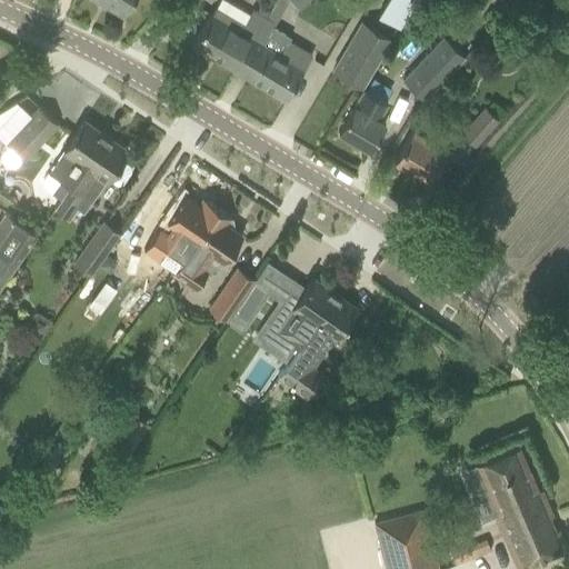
[(98,0),(122,15),(130,0),(98,0)]
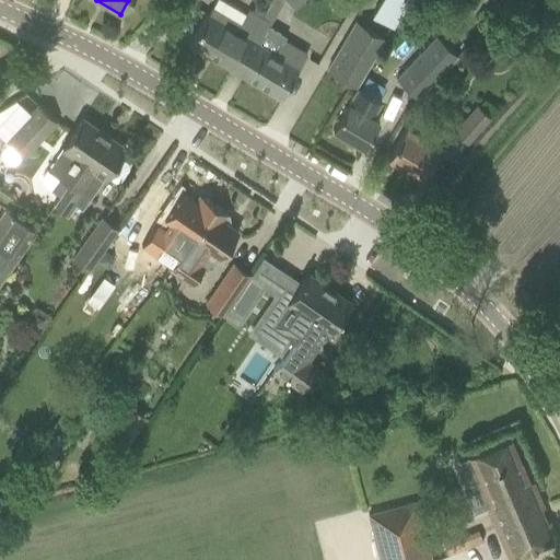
[(380,0),(371,16),(393,30),(410,0),(380,0)]
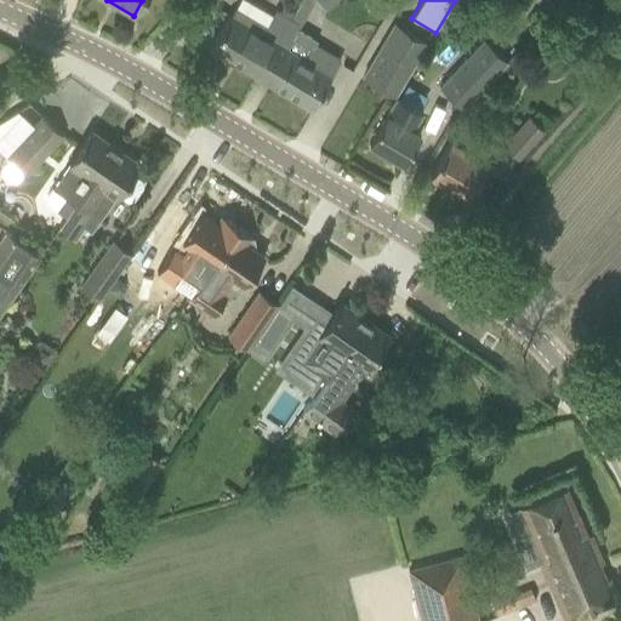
[(234,6),(210,49),(256,77),(290,20),(274,10),(266,26),(234,6)]
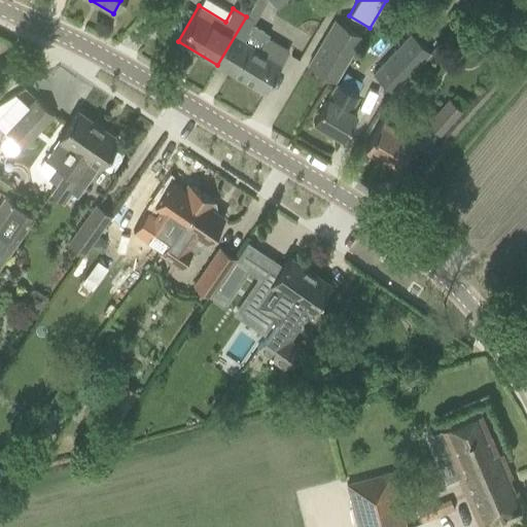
[(246,16),(217,65),(220,66),(262,92),(273,73),(287,49),(267,37),(259,49),(244,40),(251,28),(254,21),(246,16)]
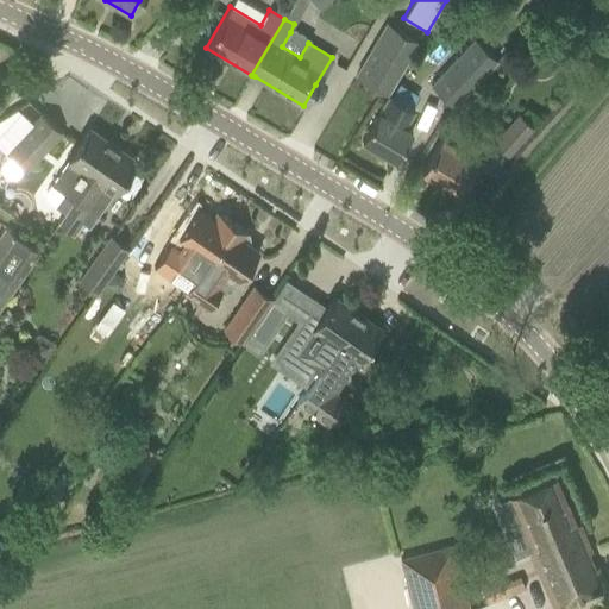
[(356,74),(387,92),(416,41),(385,23),(356,74)]
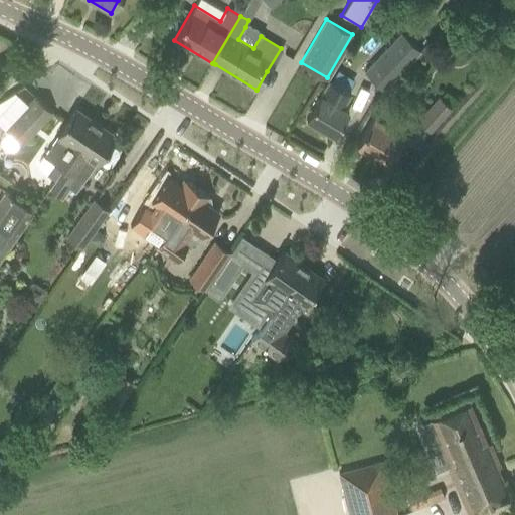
[(475,30),(468,38),(479,47),(486,39),(475,30)]
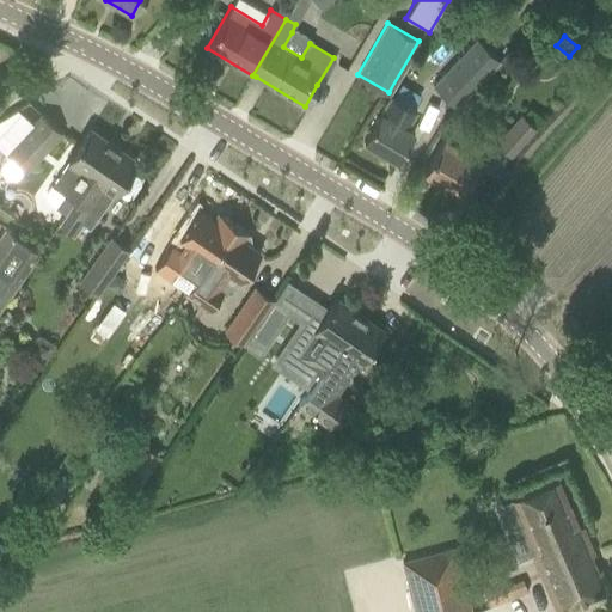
[(432,85),(454,108),(499,61),(475,38),(432,85)]
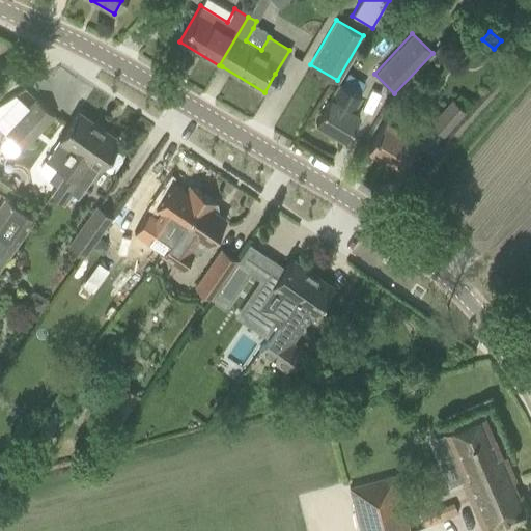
[(354,110),(361,96),(338,83),(315,121),(344,139),(359,114),(354,110)]
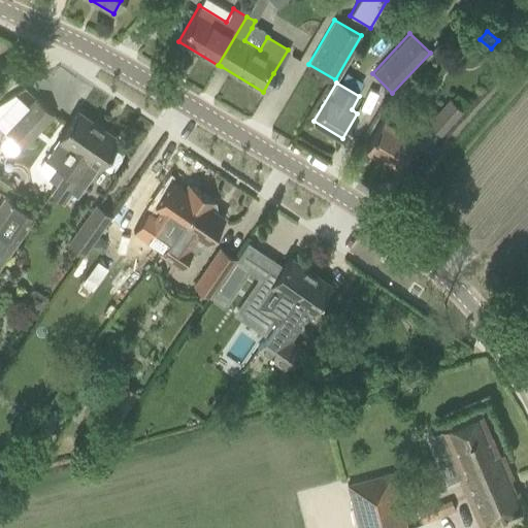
[(427,123),(439,133),(458,108),(448,97),(427,123)]
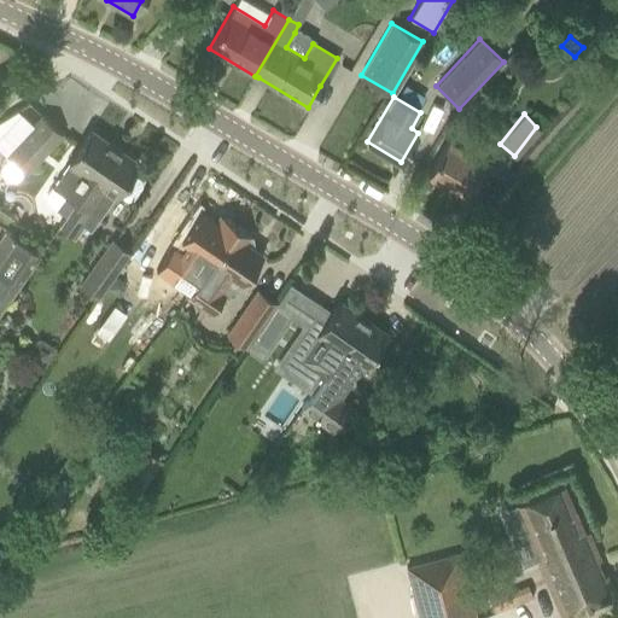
[(9,158),(0,167),(0,170),(10,180),(18,180),(62,134),(42,116),(5,155),(9,158)]
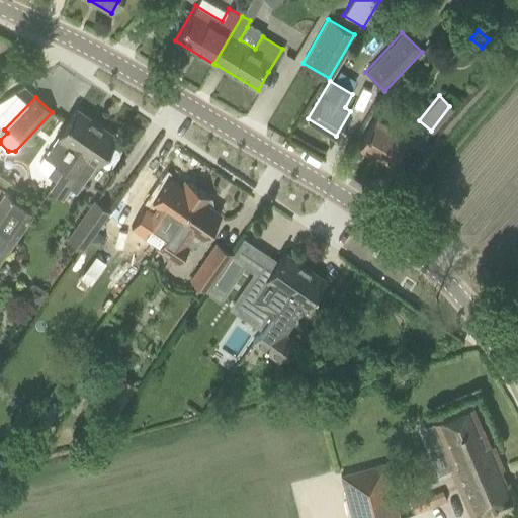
[(390,163),(407,134),(390,123),(397,112),(382,104),(376,115),(375,115),(358,145),(390,163)]
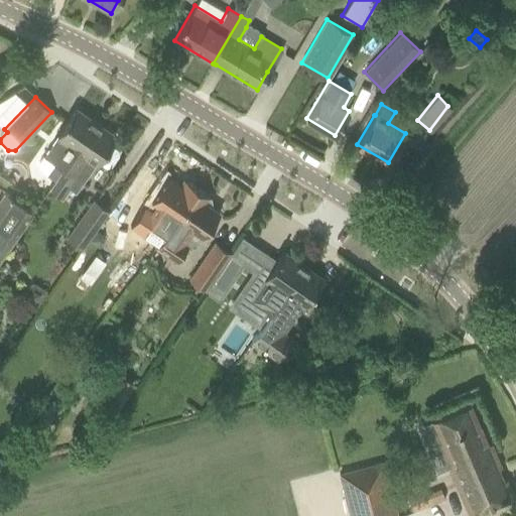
[(62,169),(95,123),(76,110),(57,136),(38,163),(39,170),(45,175),(54,181),(62,169)]
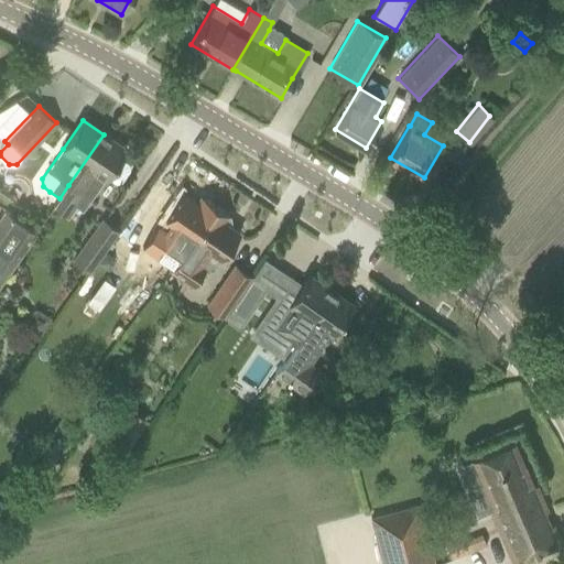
[(104,134),(68,185),(89,199),(104,177),(105,179),(106,176),(116,183),(121,182),(129,170),(129,164),(119,158),(125,149),(104,134)]
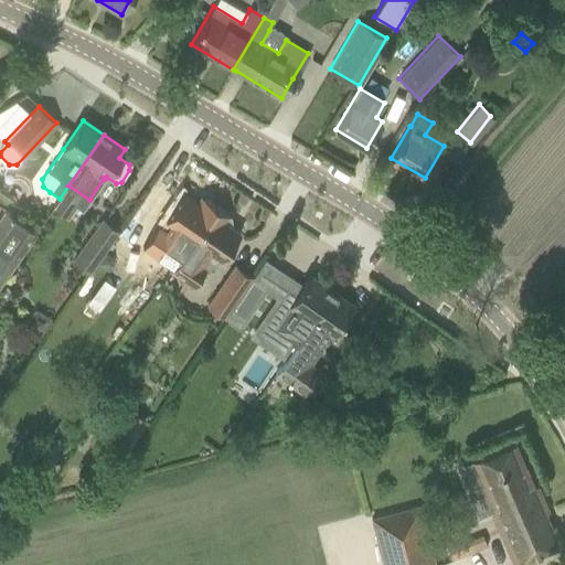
[(168,269),(214,205),(200,195),(192,196),(173,224),(182,231),(167,253),(162,249),(155,260),(168,269)]
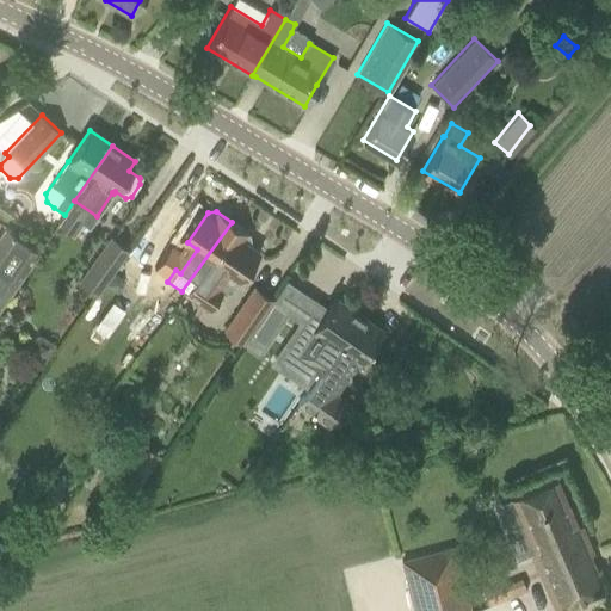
[(259,253),(248,245),(250,244),(247,242),(246,244),(240,240),(245,234),(247,235),(248,234),(232,222),(181,291),(184,294),(186,295),(190,297),(191,295),(210,308),(222,291),(217,288),(228,271),(240,279),(242,276),(247,277),(253,267),(251,264),(259,253)]
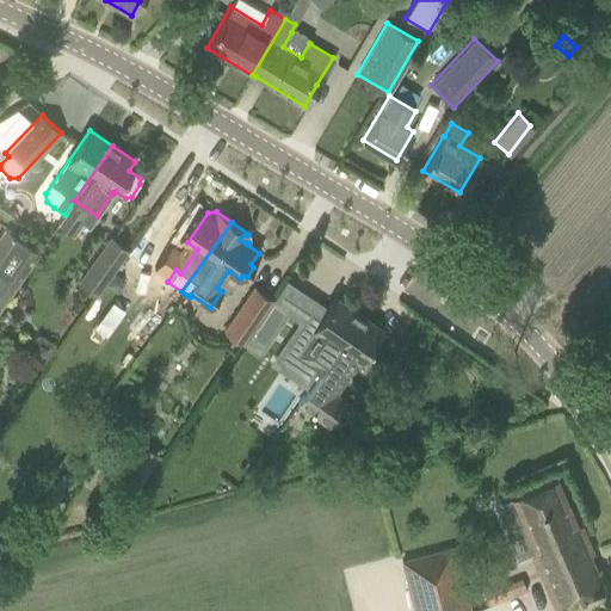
[(5,227),(0,233),(0,306),(38,251),(5,227)]
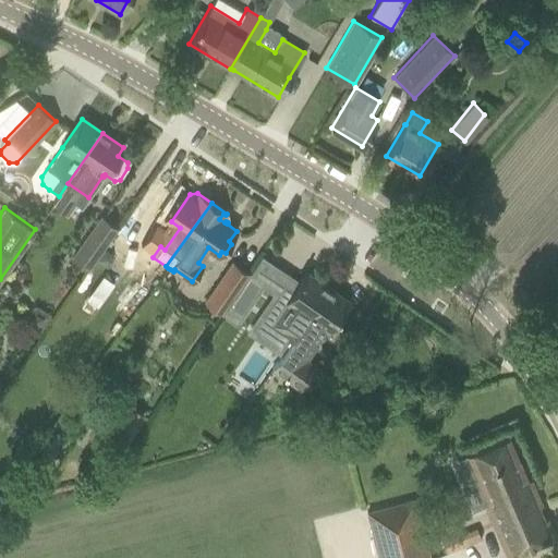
[(71,258),(86,269),(116,226),(101,216),(71,258)]
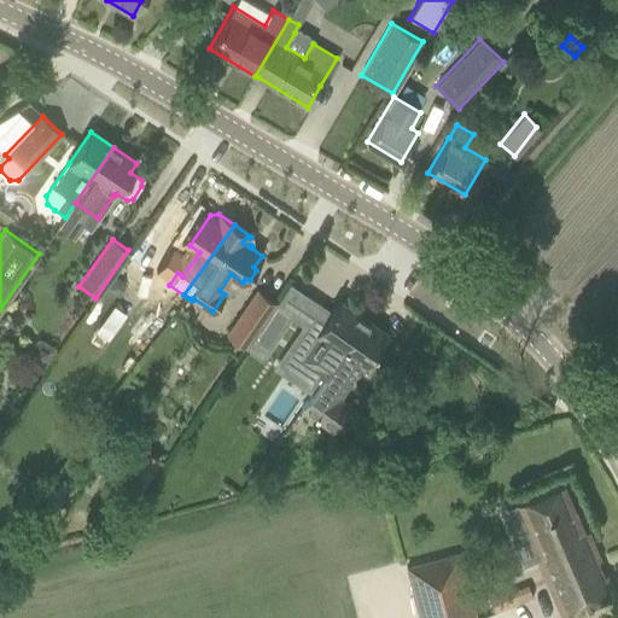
[(227,334),(244,347),(275,302),(257,290),(227,334)]
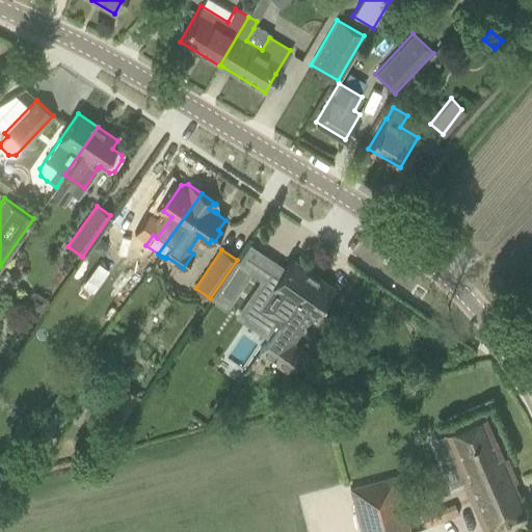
[(275,264),(249,302),(268,315),(278,322),(312,273),(292,260),(288,265),(287,264),(286,266),(287,267),(285,271),(276,265),(275,264)]
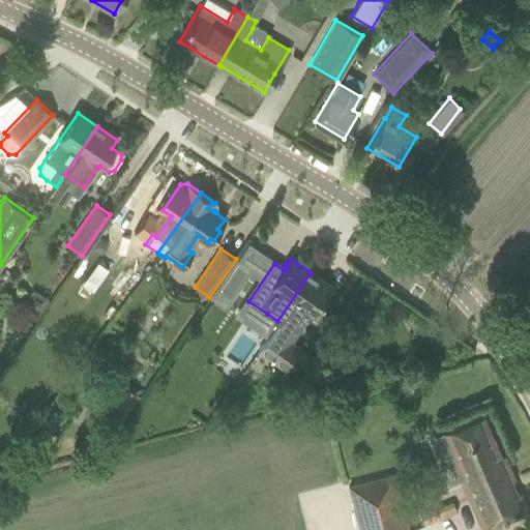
[(236,260),(215,291),(228,299),(248,268),(236,260)]
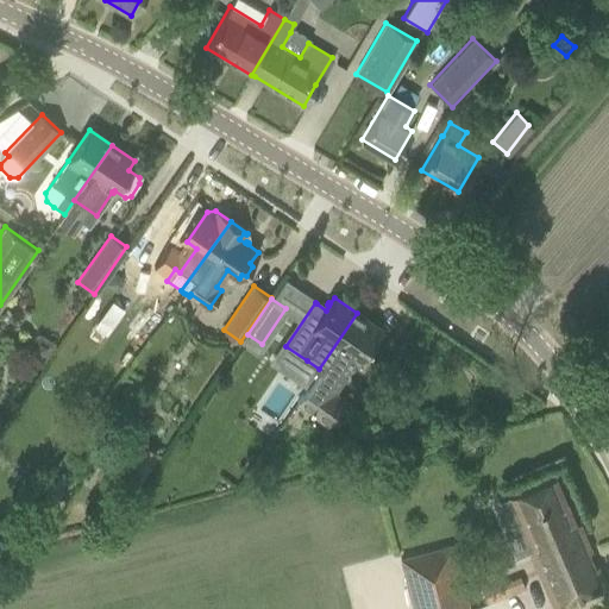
[(306,389),(296,405),(307,412),(325,422),(345,400),(336,393),(357,359),(359,360),(368,349),(381,330),(357,313),(319,369),(306,389)]
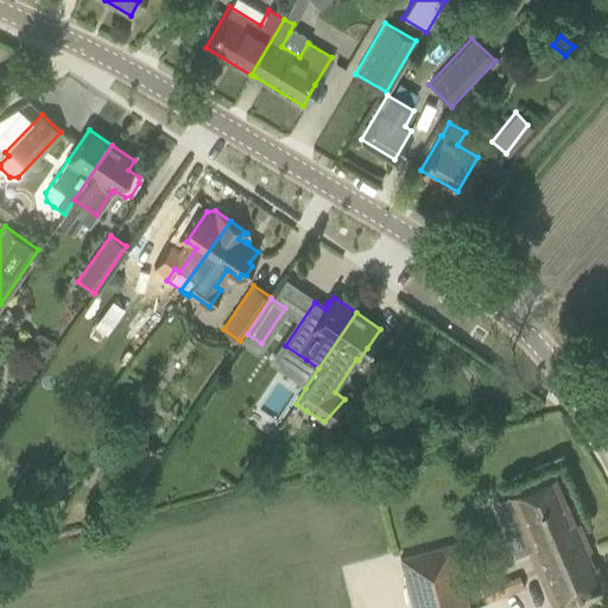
[(261,406),(280,419),(297,396),(277,382),(261,406)]
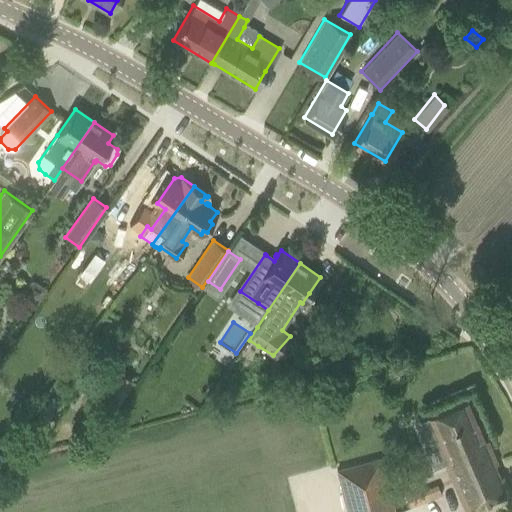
[(277,364),(269,368),(276,378),(283,374),(277,364)]
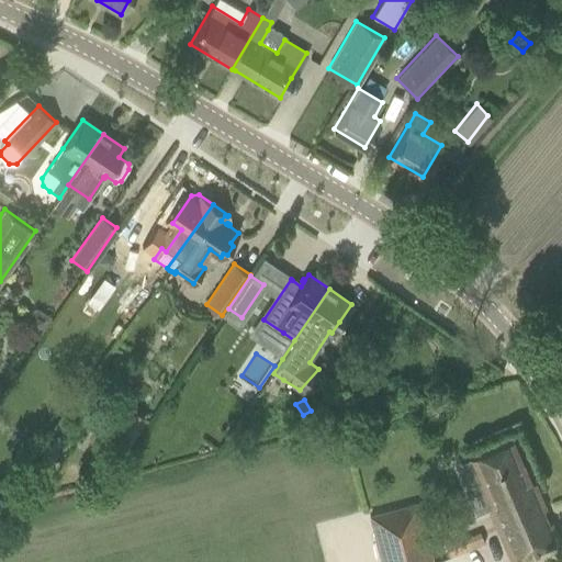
[(109,436),(126,449),(147,419),(130,407),(109,436)]
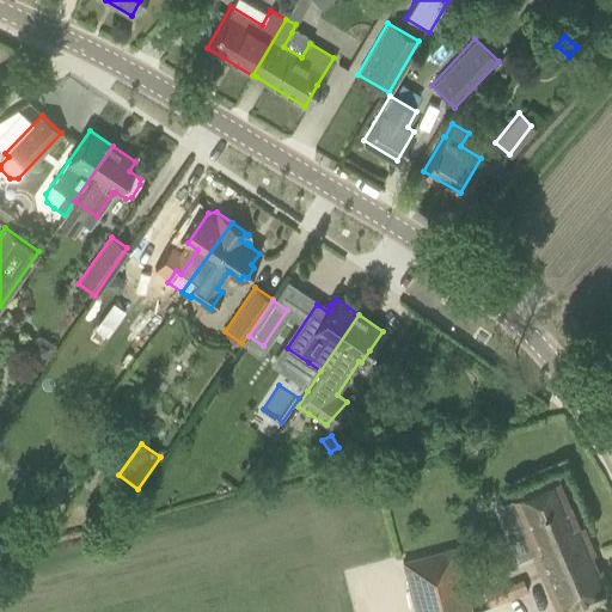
[(580,601),(609,588),(600,568),(595,570),(589,556),(594,555),(582,526),(577,527),(557,479),(510,500),(534,554),(530,556),(554,611),(565,611),(581,605),(580,601)]
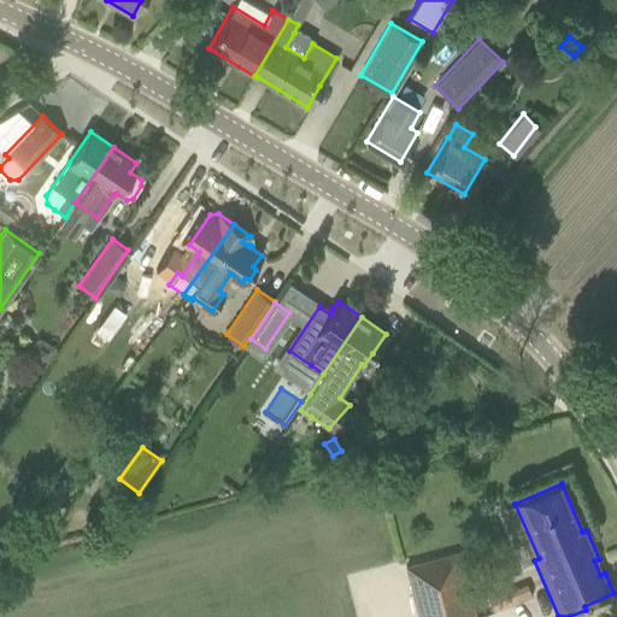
[(404,566),(417,616),(475,616),(458,552),(404,566)]
